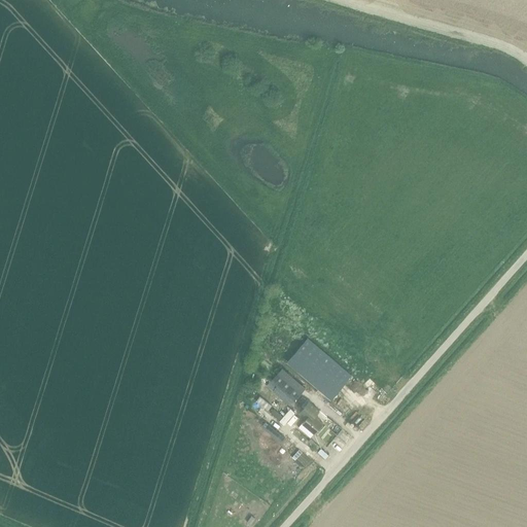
[(351,376),(343,369),(307,339),(286,362),(331,399),(351,376)]
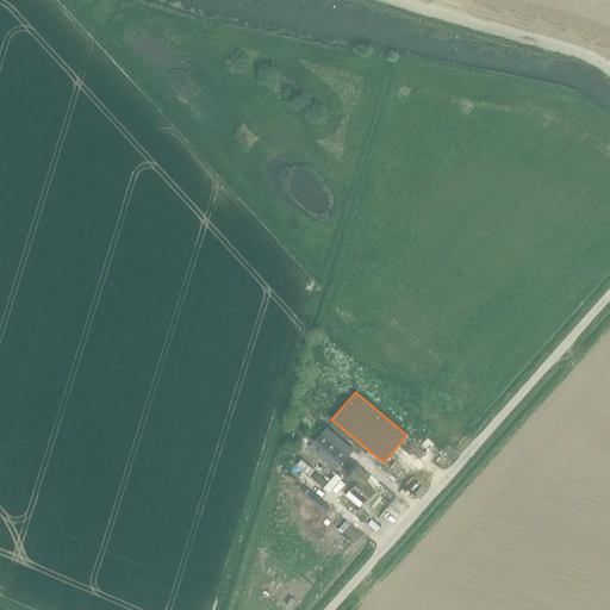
[(327,425),(313,441),(341,464),(354,449),(327,425)]
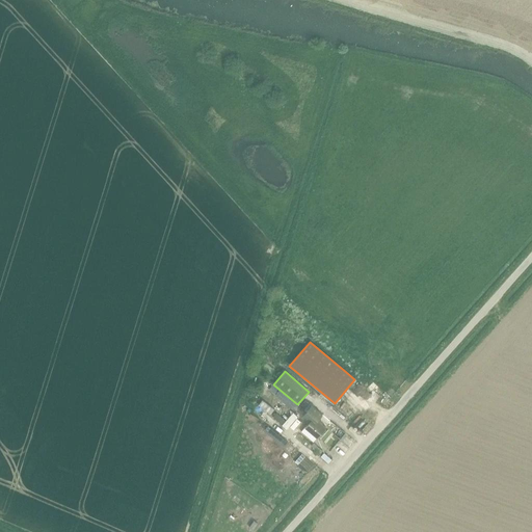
[(306,426),(301,431),(313,442),(317,436),(318,436),(326,427),(318,420),(322,415),(315,407),(312,405),(303,415),(310,421),(306,426)]
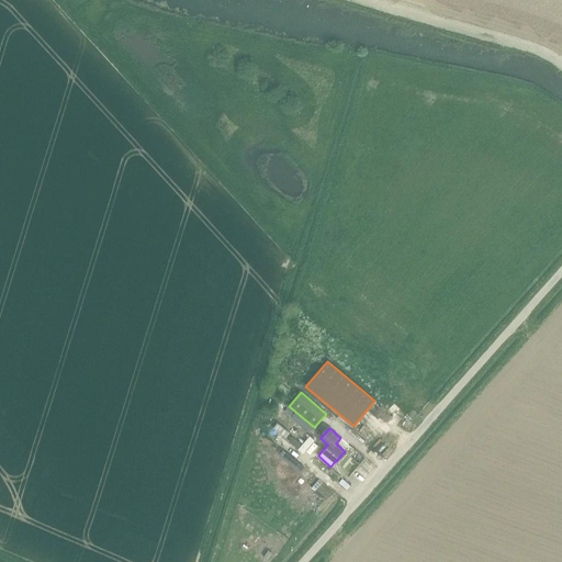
[(359,471),(371,479),(379,468),(366,460),(359,471)]
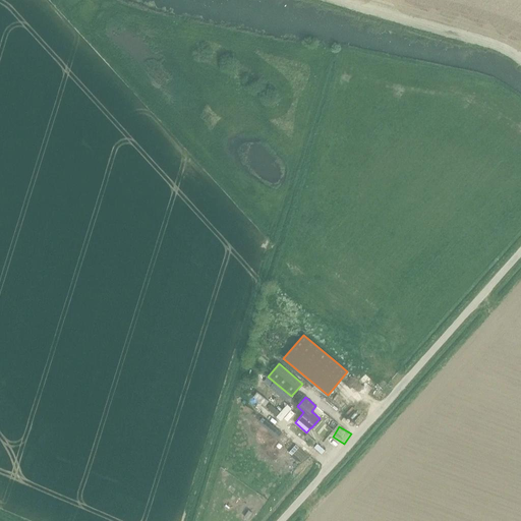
[(317,444),(314,448),(322,454),(325,450),(317,444)]
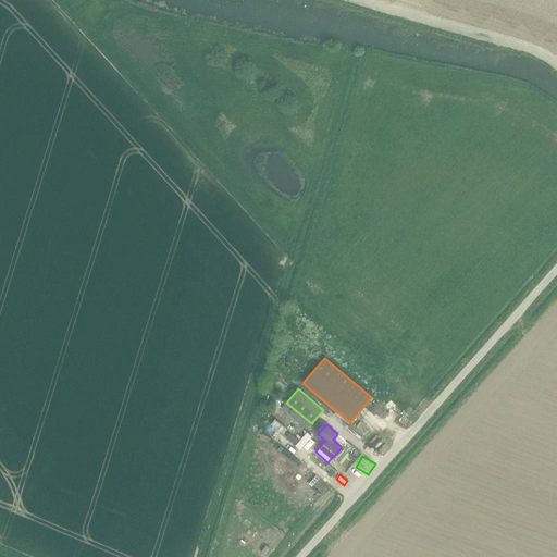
[(344,554),(348,556),(357,556),(359,555),(348,547),(344,554)]
